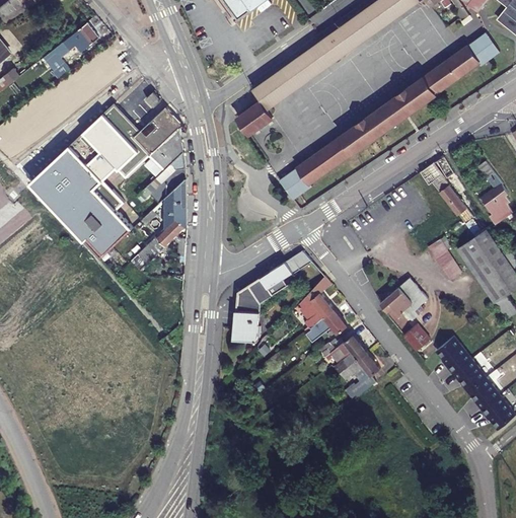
[(8,0),(0,7),(0,18),(5,25),(12,20),(19,16),(25,11),(42,0),(27,0),(26,1),(25,0),(8,0)]
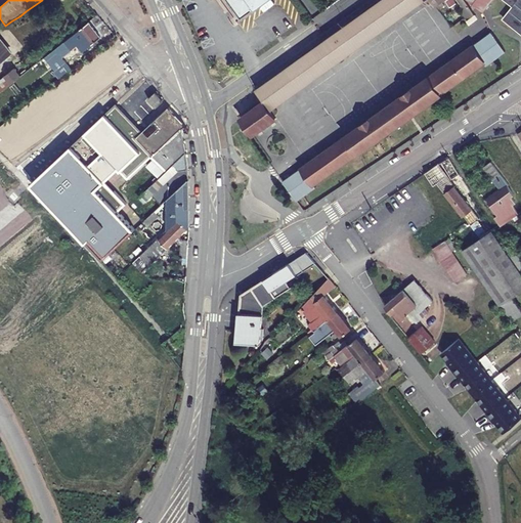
[(222,0),(233,15),(237,22),(266,0),(222,0)]
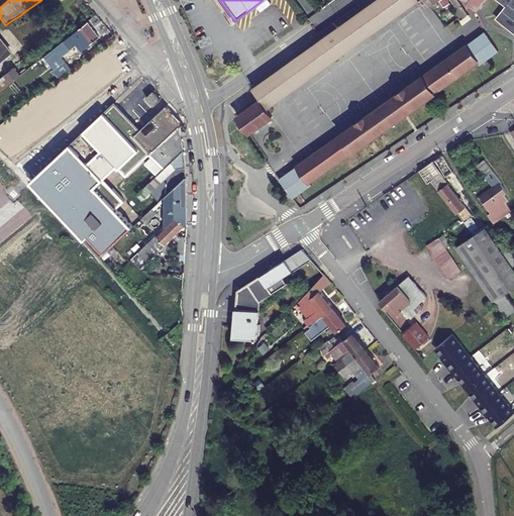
[(297,56),(249,90),(258,101),(264,108),(417,0),(375,0),(371,4),(330,32),(297,56)]
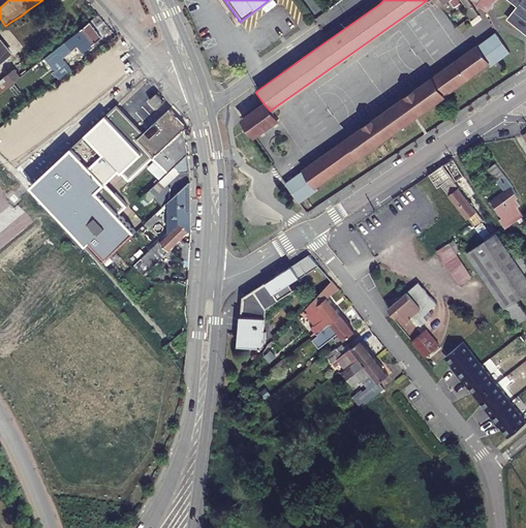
[(464,0),(461,2),(472,20),(477,16),(470,5),(467,0),(464,0)]
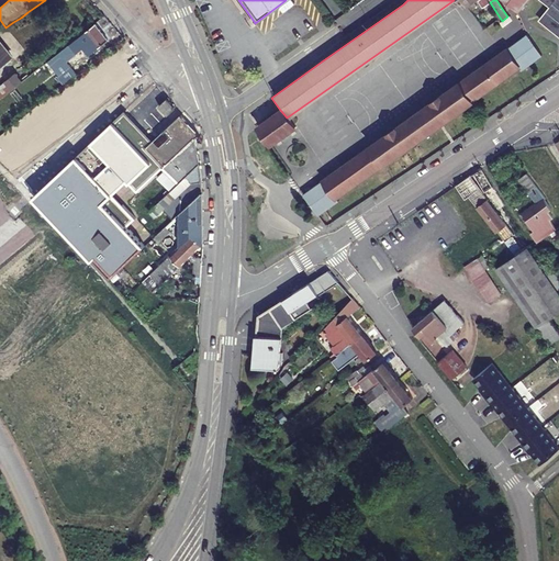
[(499,0),(517,12),(527,0),(499,0)]
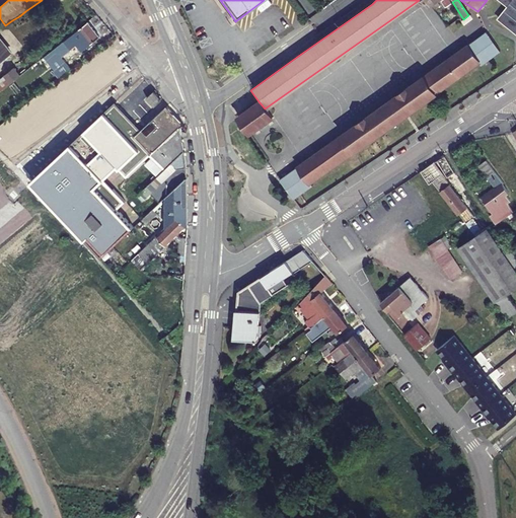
[(515,0),(498,0),(508,8),(498,19),(515,34),(515,0)]
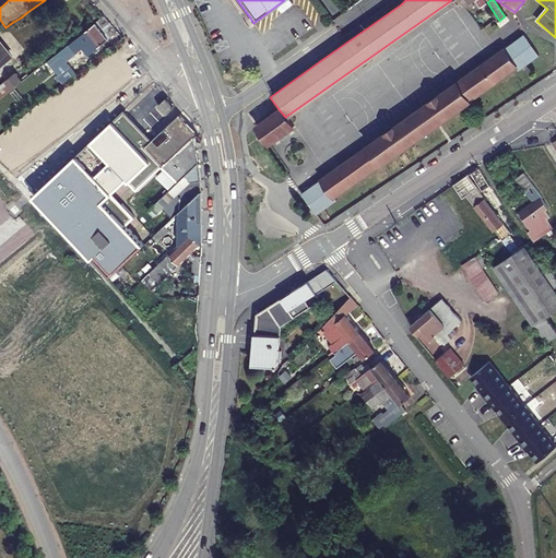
[(487,14),(475,24),(481,30),(492,22),(487,14)]
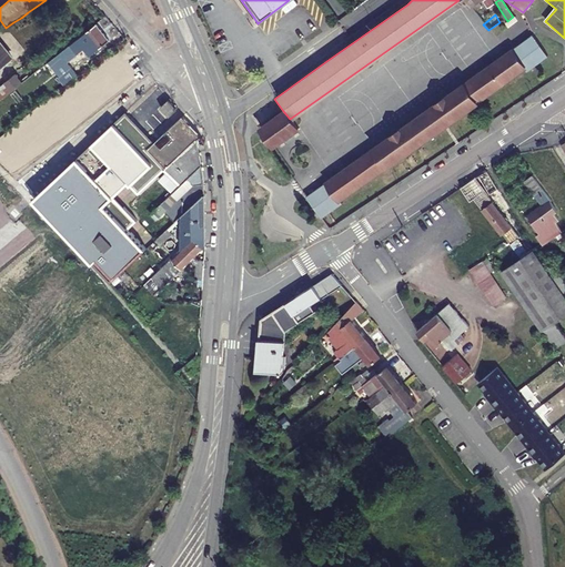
[(106,43),(92,27),(57,57),(63,66),(80,52),(86,59),(106,43)]
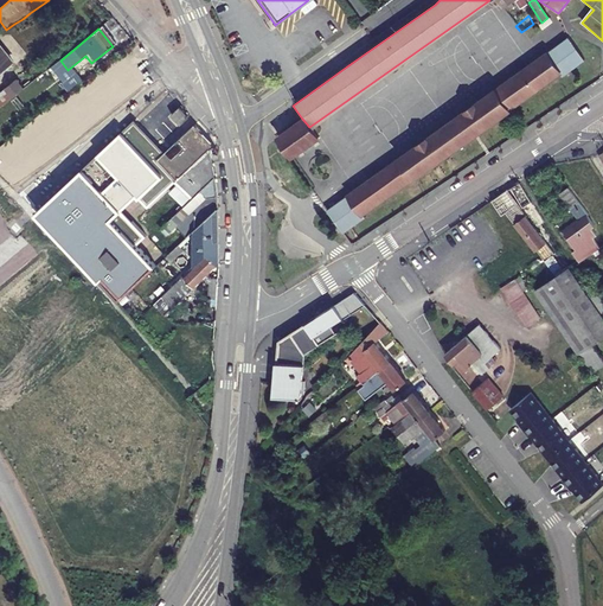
[(557,76),(559,78),(582,62),(565,40),(324,212),(340,235),(363,218),(360,216),(557,76)]
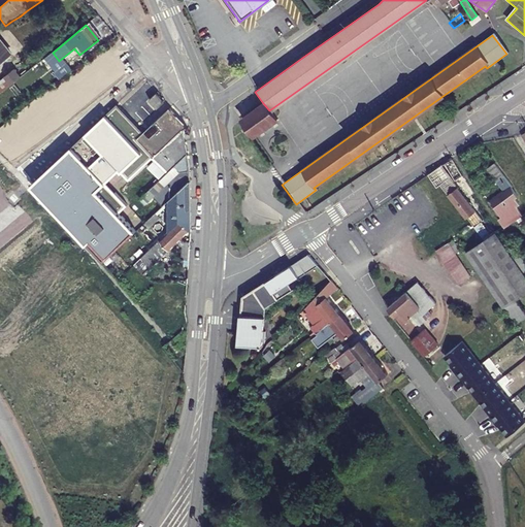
[(57,81),(61,78),(69,72),(63,65),(52,74),(57,81)]
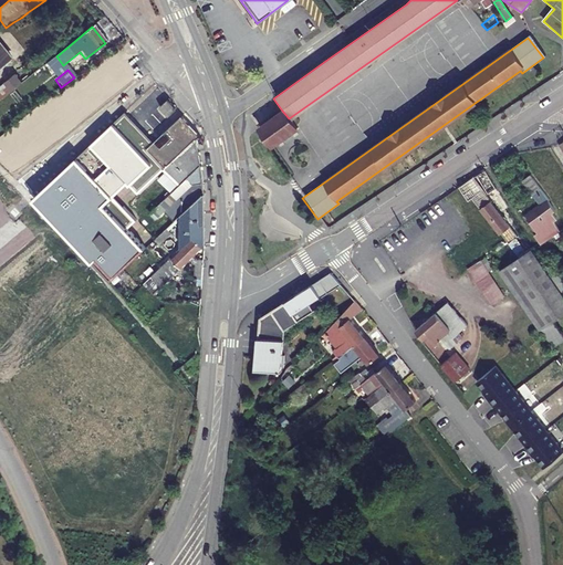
[(10,93),(20,85),(12,75),(2,83),(10,93)]
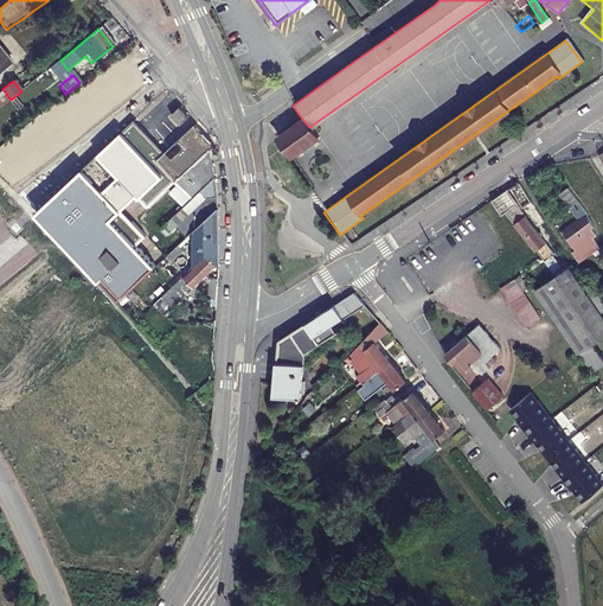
[(197,121),(165,88),(84,159),(96,172),(120,196),(197,121)]
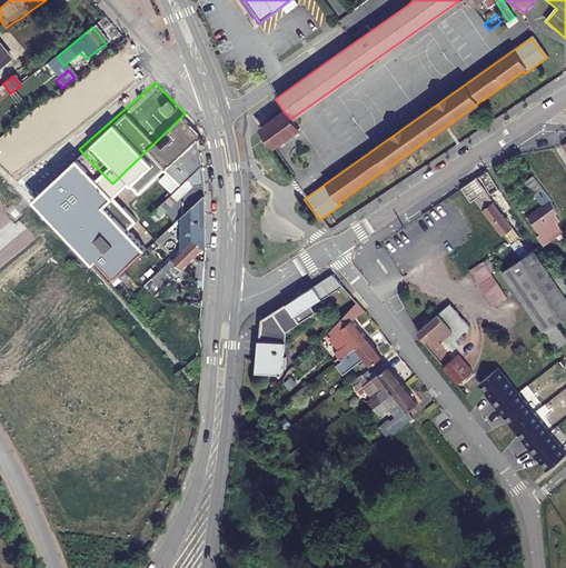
[(284,111),(259,129),(272,147),(297,129),(290,119),(284,111)]
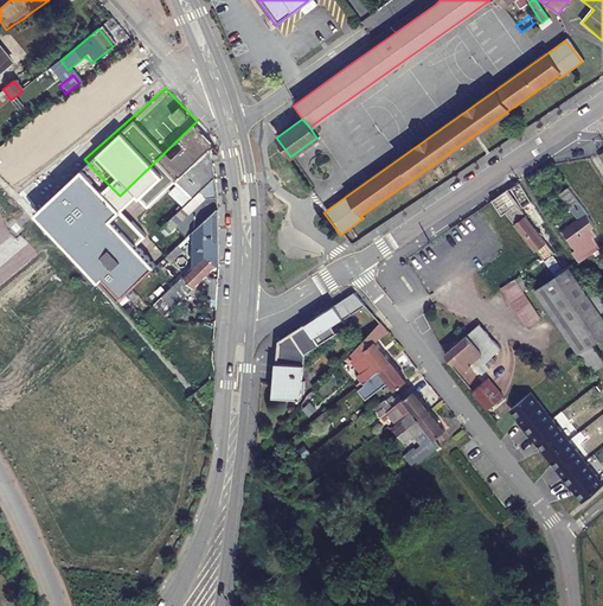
[(174,142),(164,153),(154,161),(156,164),(173,183),(184,173),(209,152),(212,148),(191,126),(174,142)]
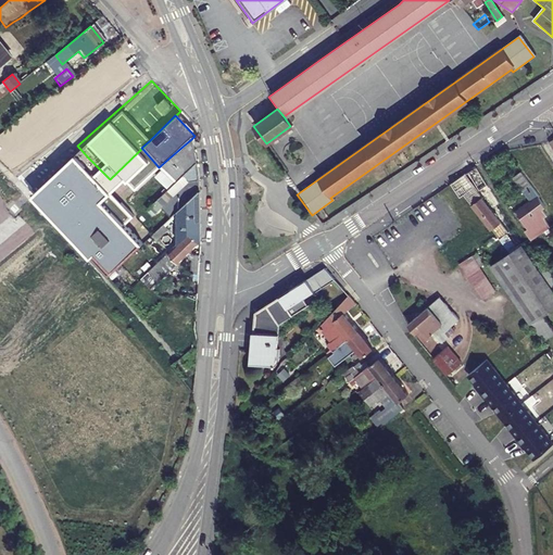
[(192,150),(191,139),(168,159),(174,165),(192,150)]
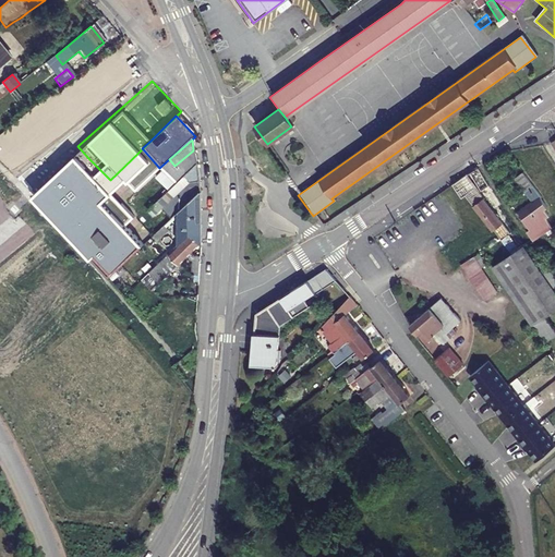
[(112,189),(76,148),(31,189),(107,274),(144,241),(103,200),(112,189)]
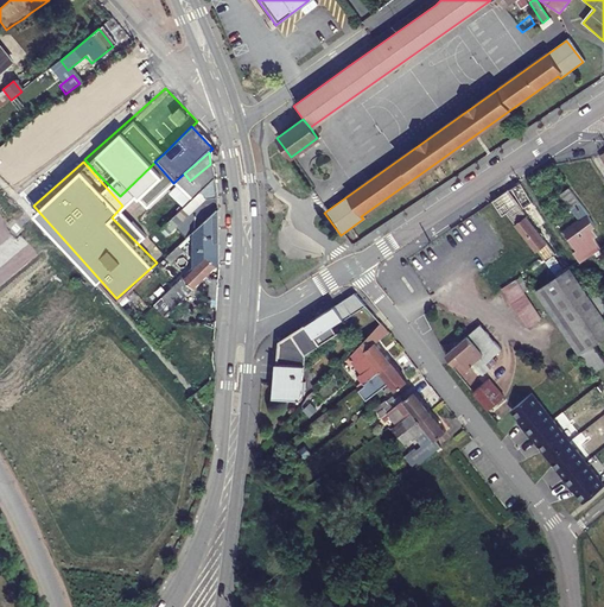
[(566,189),(574,200),(585,193),(578,182),(580,181),(567,162),(550,165),(566,189)]
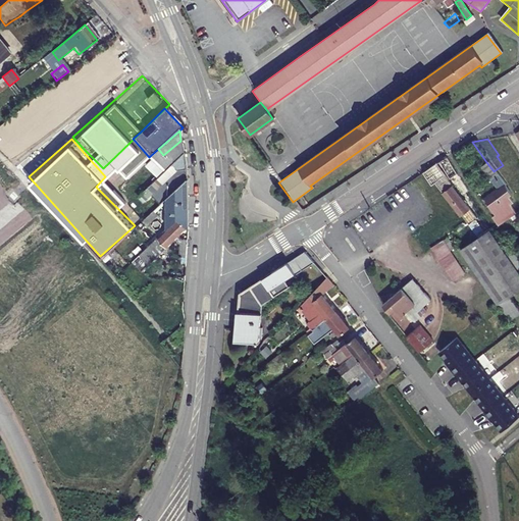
[(163,155),(158,149),(149,157),(163,172),(183,153),(180,141),(163,155)]
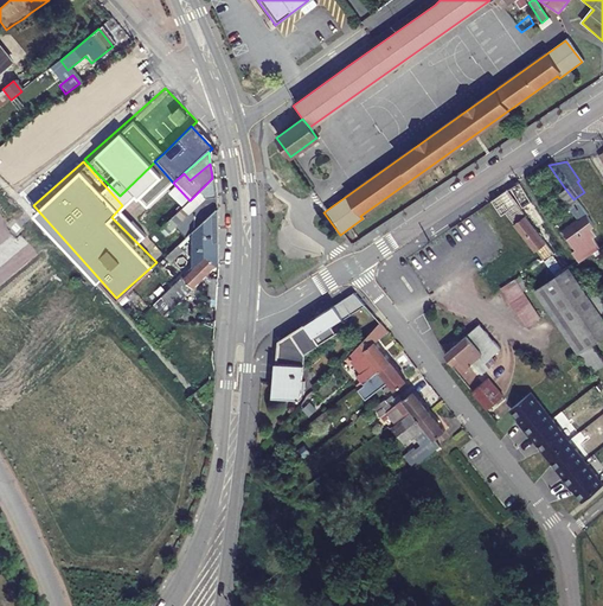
[(216,209),(212,178),(190,201),(158,230),(165,237),(191,212),(200,223),(216,209)]
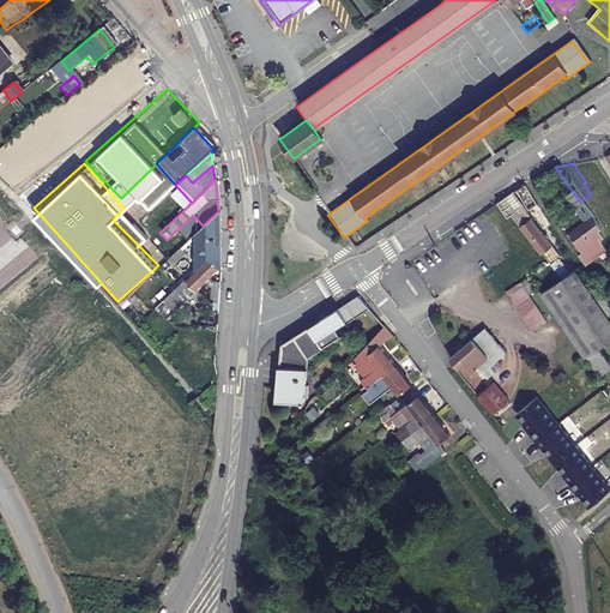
[(502,210),(509,222),(517,224),(529,239),(539,232),(526,211),(535,206),(523,186),(503,199),(497,203),(501,208),(502,210)]
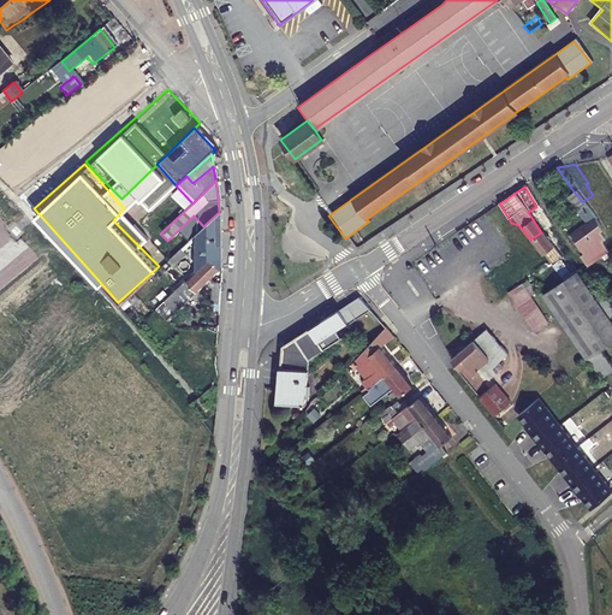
[(582,202),(574,191),(565,199),(583,225),(570,235),(578,246),(581,244),(583,248),(577,253),(587,267),(602,255),(607,253),(601,244),(599,242),(602,238),(598,232),(601,229),(594,218),(582,202)]
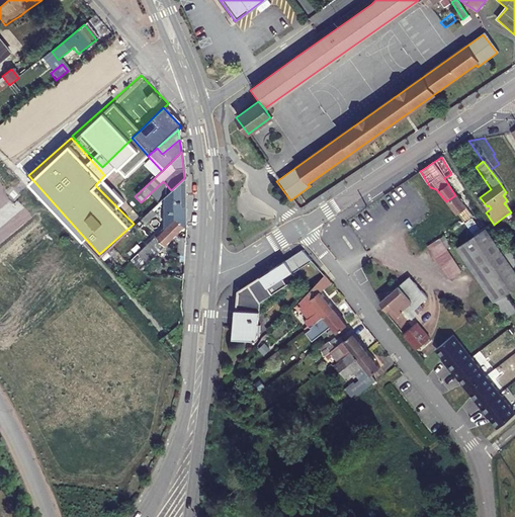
[(425,185),(430,187),(424,177),(423,175),(420,171),(417,173),(420,177),(425,185)]
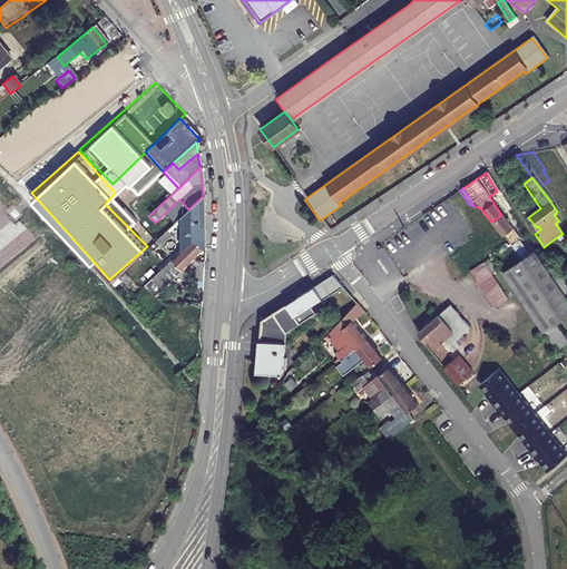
[(566,188),(550,202),(557,212),(561,209),(566,215),(566,214),(566,188)]
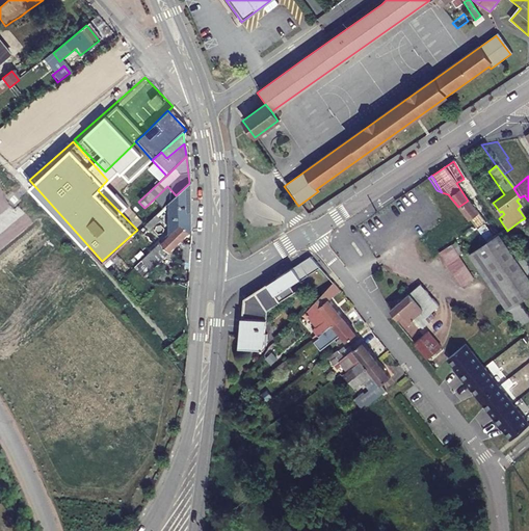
[(140,227),(156,243),(180,220),(190,231),(189,183),(176,195),(142,224),(140,227)]
